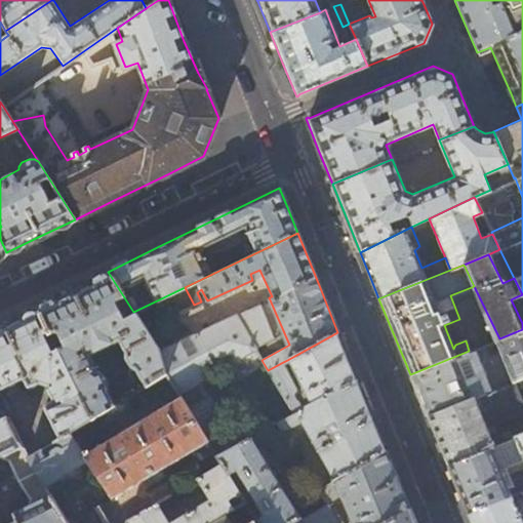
[(74,288),(36,307),(90,418),(114,404),(106,388),(107,386),(107,383),(106,380),(105,376),(103,373),(101,371),(98,369),(96,368),(89,354),(118,340),(123,352),(123,354),(124,357),(124,359),(126,363),(129,366),(131,367),(133,369),(135,370),(145,386),(165,373),(158,350),(133,312),(108,272),(74,288)]
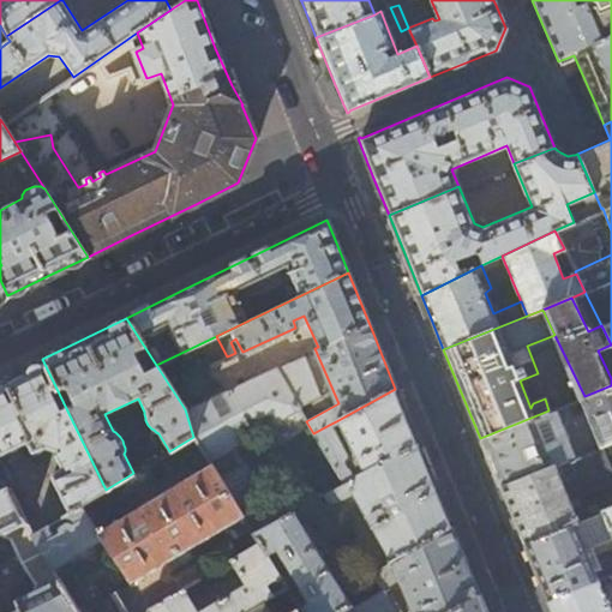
[(276,366),(185,409),(193,437),(210,462),(214,469),(233,457),(227,448),(279,418),(288,433),(306,424),(297,408),(299,406),(298,405),(321,393),(303,354),(276,367),(276,366)]
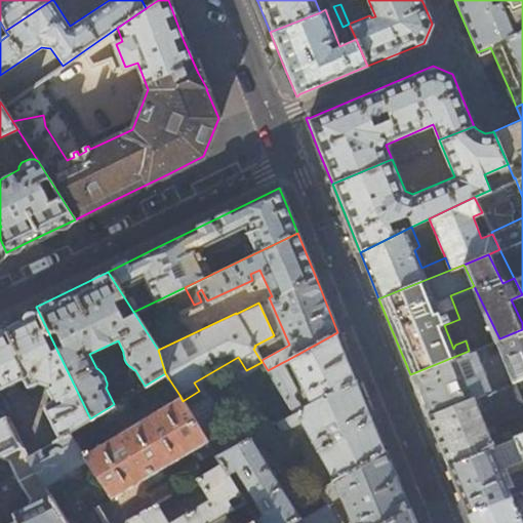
[(2,324),(0,324),(0,389),(23,378),(25,384),(26,385),(27,386),(28,387),(29,387),(30,387),(31,387),(37,384),(39,377),(48,380),(46,387),(51,398),(47,401),(46,401),(45,402),(44,402),(44,404),(43,404),(43,405),(43,407),(44,408),(58,437),(68,432),(90,418),(36,307),(2,324)]
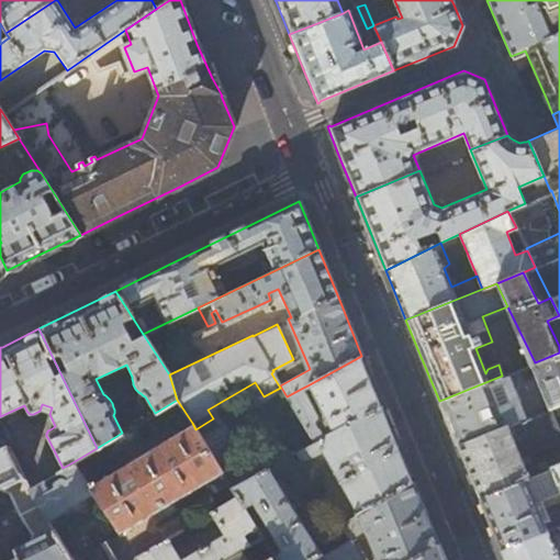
[(559,354),(559,353),(535,362),(528,366),(546,409),(558,404),(559,403),(559,354)]
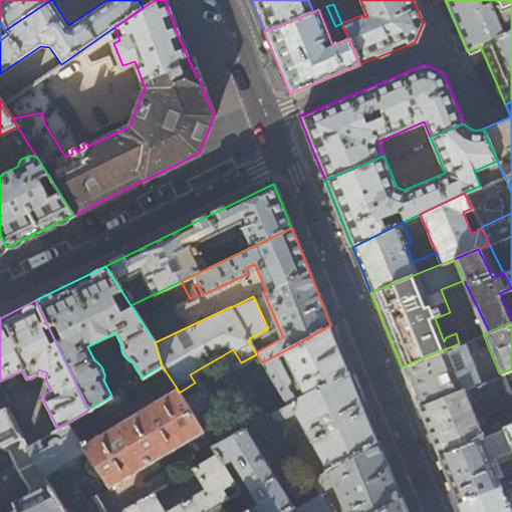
[(339,346),(330,325),(281,352),(304,396),(349,371),(339,346)]
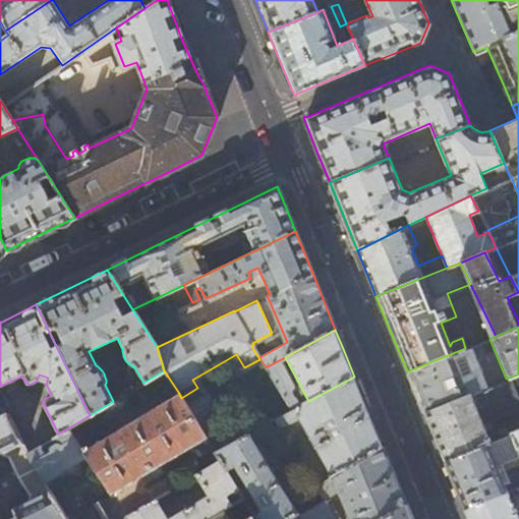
[(469,347),(465,348),(407,371),(415,392),(423,412),(481,389),(477,378),(480,377),(479,372),(482,371),(476,355),(473,356),(469,347)]
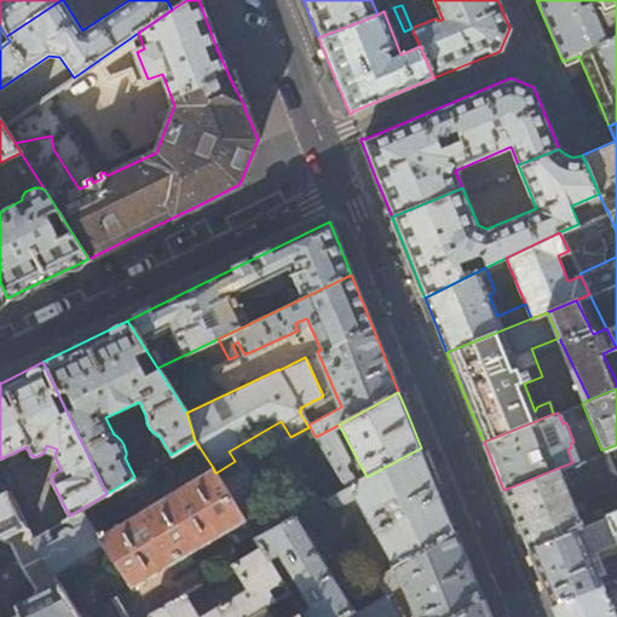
[(347,459),(332,428),(316,437),(345,489),(355,483),(345,465),(347,459)]
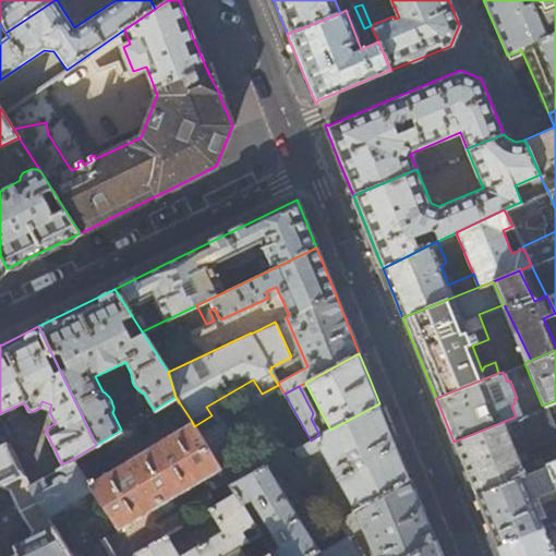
[(555,418),(555,407),(554,401),(542,406),(516,417),(454,442),(463,466),(475,494),(526,473),(511,440),(535,432),(533,427),(555,418)]
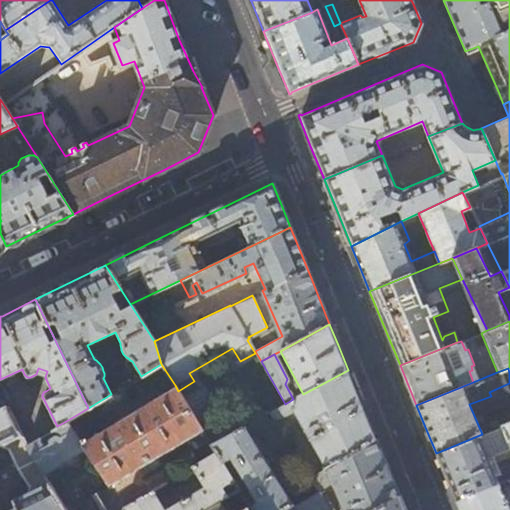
[(361,403),(348,370),(303,394),(293,399),(285,404),(268,413),(272,421),(292,411),(324,468),(376,438),(361,403)]
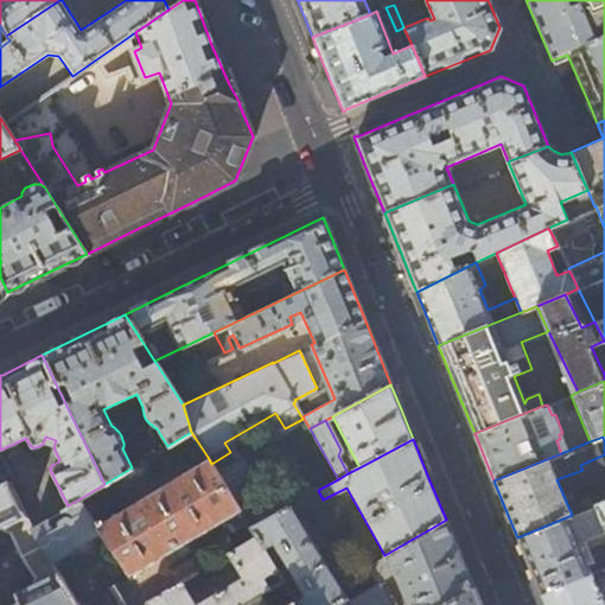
[(240,510),(211,464),(208,457),(138,500),(133,491),(123,497),(128,505),(99,523),(97,521),(93,523),(99,533),(101,530),(129,577),(144,567),(240,510)]
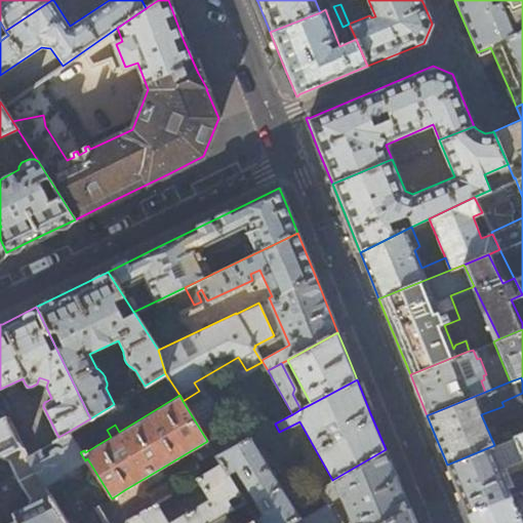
[(0,522),(66,522),(67,522),(44,485),(27,456),(6,416),(0,419),(0,522)]
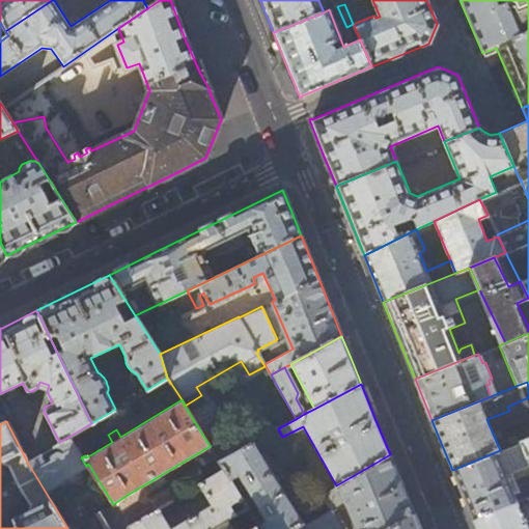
[(81,457),(68,437),(59,442),(27,462),(45,491),(64,478),(86,466),(81,457)]
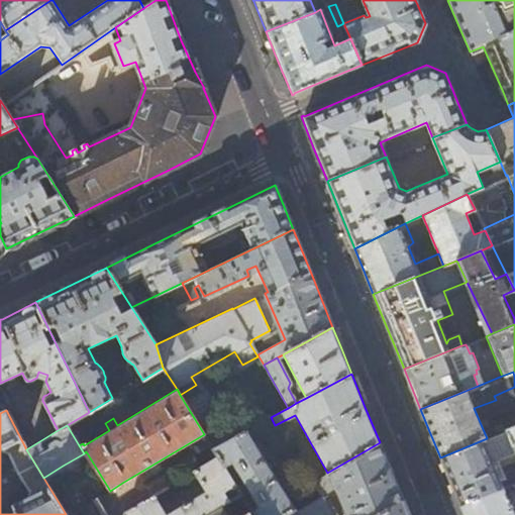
[(514,426),(506,430),(514,450),(514,426)]
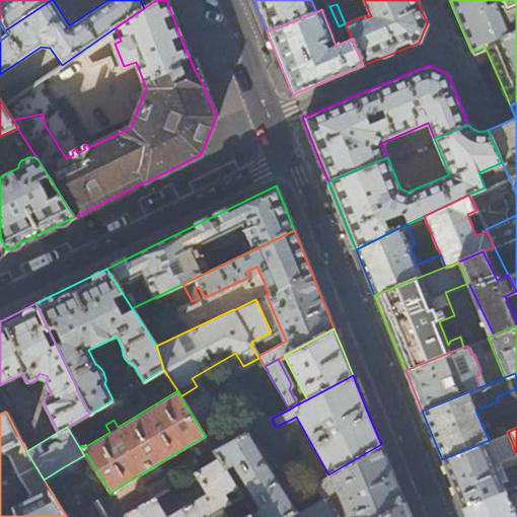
[(516,452),(508,432),(489,440),(442,459),(451,484),(460,506),(504,488),(512,485),(516,488),(516,468),(509,472),(509,475),(500,478),(494,463),(516,453),(516,452)]
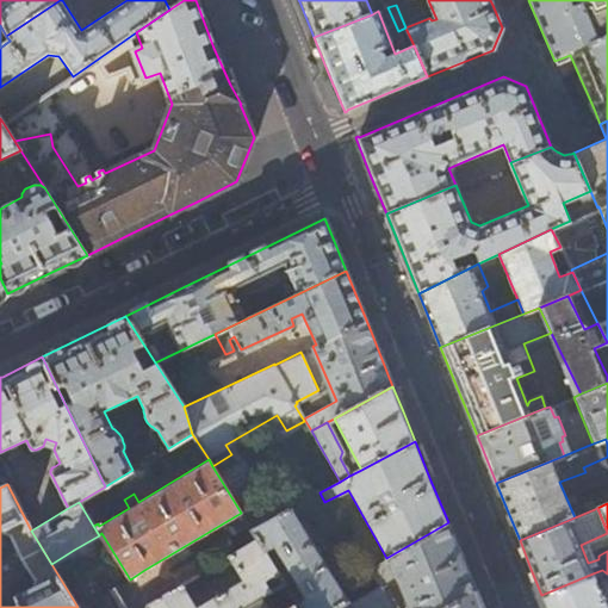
[(256,539),(265,551),(274,545),(308,599),(297,605),(299,607),(333,607),(347,601),(290,509),(252,529),(256,539)]
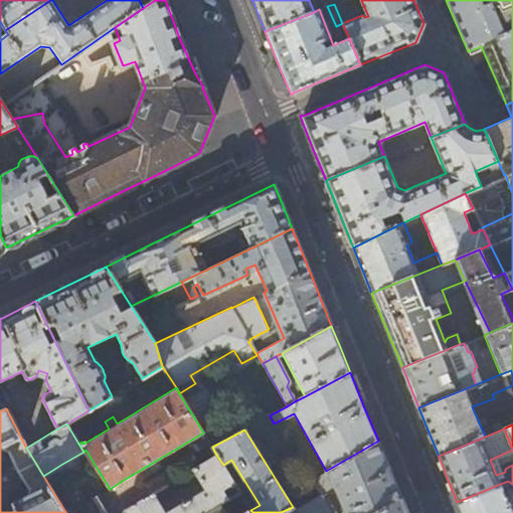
[(406,512),(396,485),(378,441),(326,471),(311,479),(315,487),(330,479),(342,512),(329,512),(319,493),(293,507),(281,512),(406,512)]
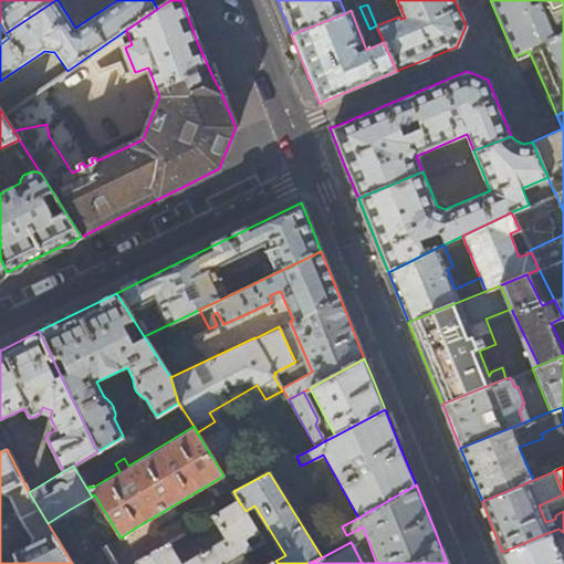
[(223,563),(263,541),(246,511),(238,500),(212,515),(227,538),(181,563),(173,550),(179,545),(175,539),(134,563),(223,563)]
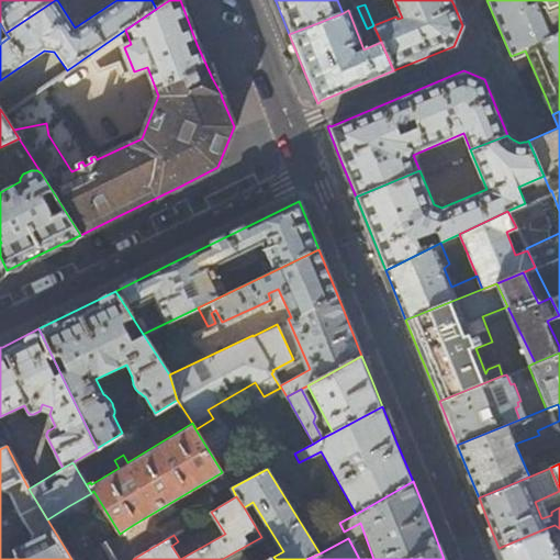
[(558,559),(546,528),(499,548),(503,559),(558,559)]
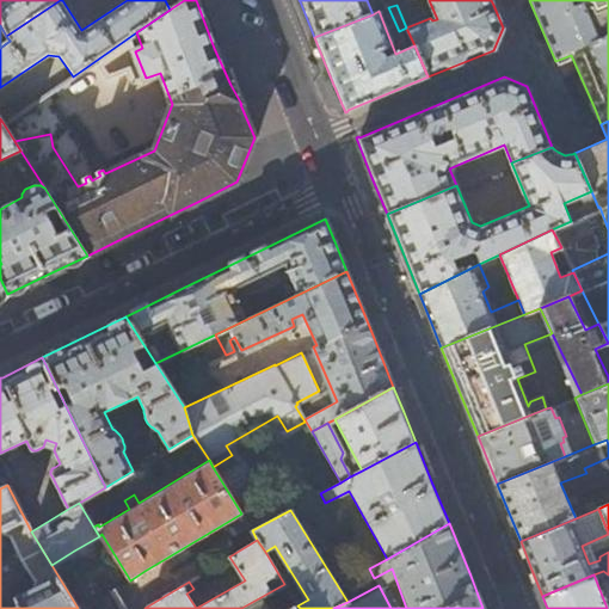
[(300,608),(297,606),(284,584),(241,608),(300,608)]
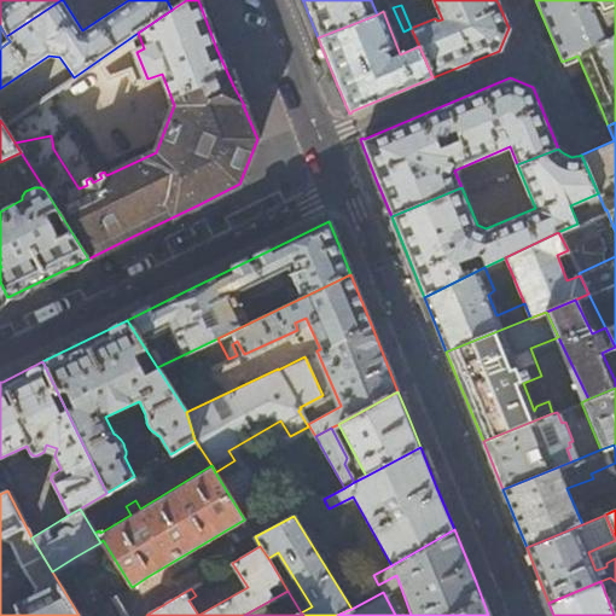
[(115,596),(80,615),(127,615),(115,597),(115,596)]
